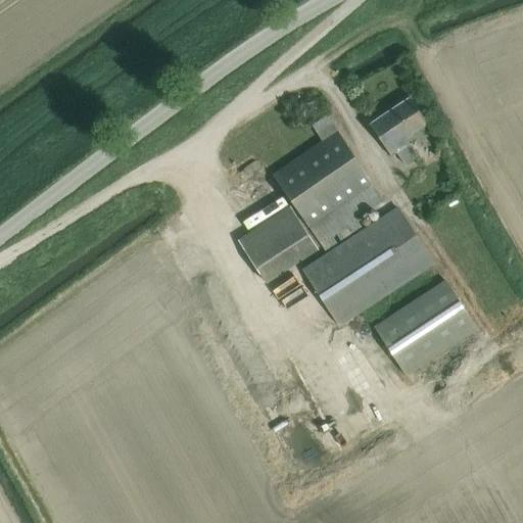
[(396,152),(403,164),(417,155),(406,139),(427,125),(409,97),(369,125),(390,156),(396,152)]
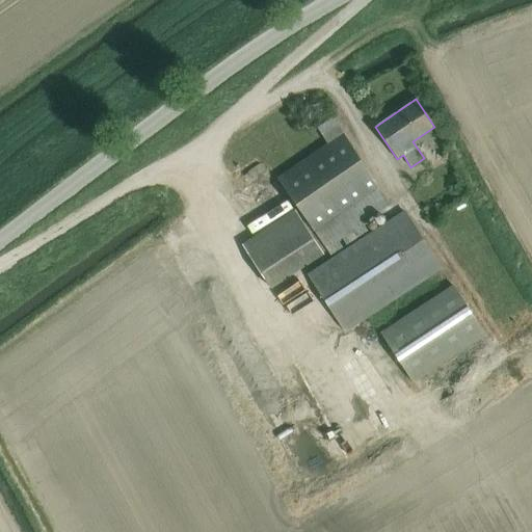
[(327,144),(276,179),(328,257),(368,231),(362,221),(389,203),(331,118),(316,129),(327,144)]
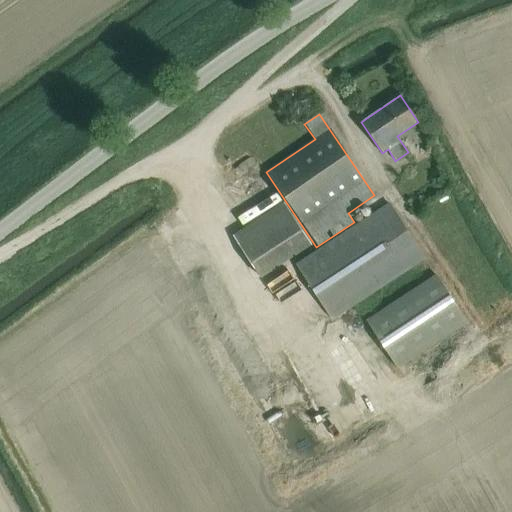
[(423,255),(400,220),(389,203),(296,264),(330,316),(423,255)]
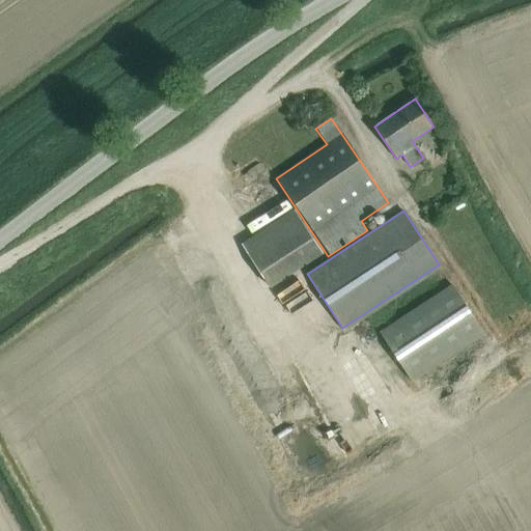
[(484,335),(452,284),(381,329),(413,380),(484,335)]
